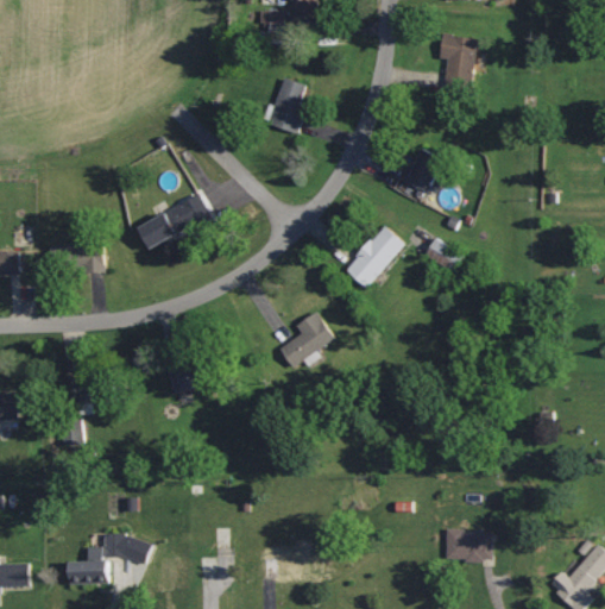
[(295,0),(296,19),(321,18),(320,0),(295,0)]
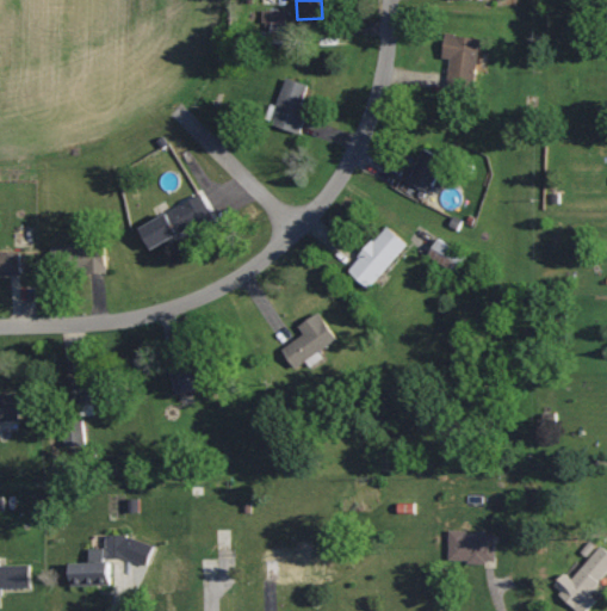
[(285,10),(261,10),(262,38),(286,38),(285,10)]
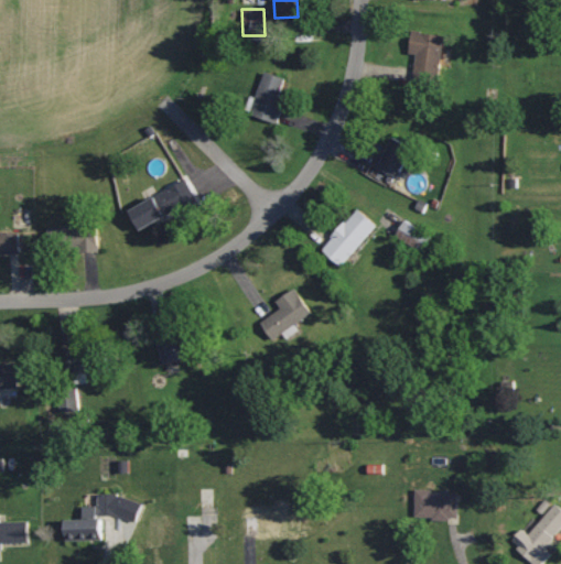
[(411,76),(433,80),(442,35),(411,30),(407,53),(416,54),(411,76)]
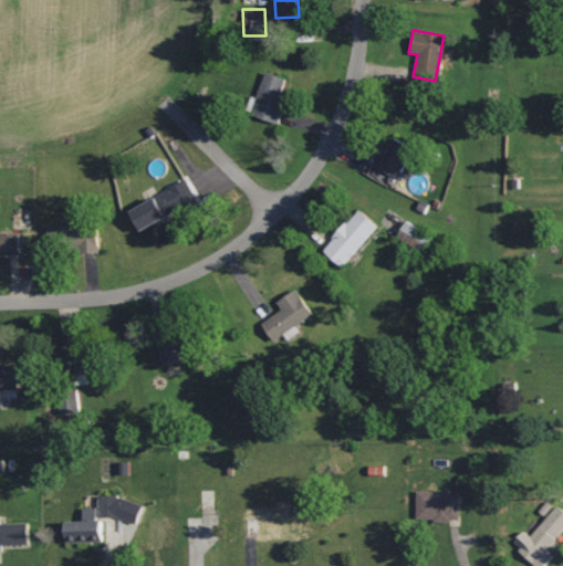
[(289,80),(263,72),(249,115),(274,123),(289,80)]
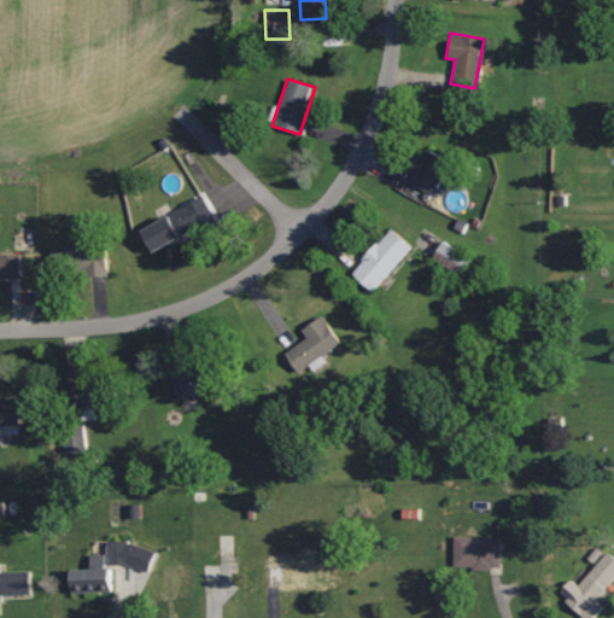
[(434,196),(451,161),(428,150),(411,184),(434,196)]
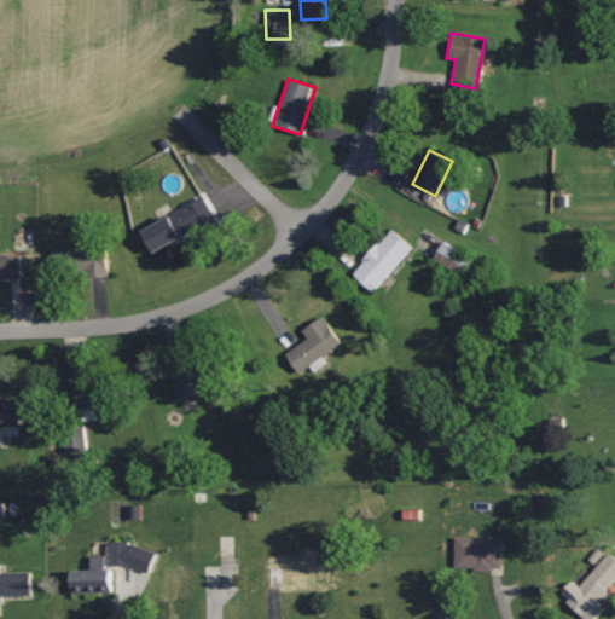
[(141,230),(155,254),(215,221),(203,197),(141,230)]
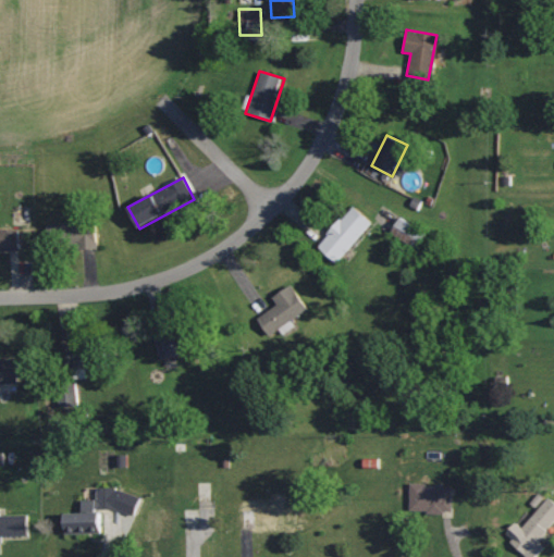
[(334,263),(371,223),(353,206),(316,245),(334,263)]
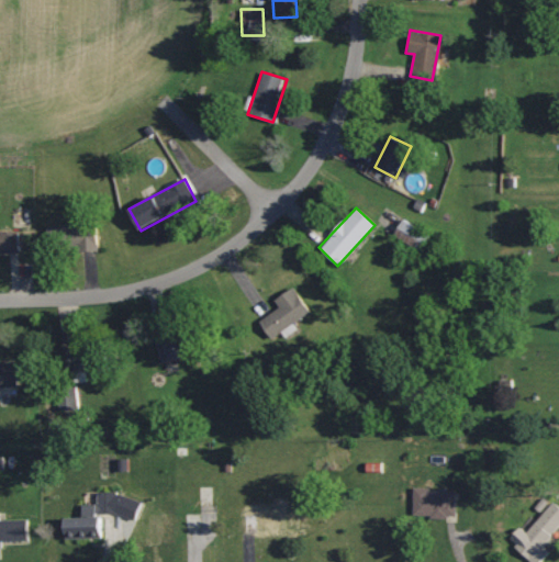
[(420,250),(428,236),(402,221),(393,235),(420,250)]
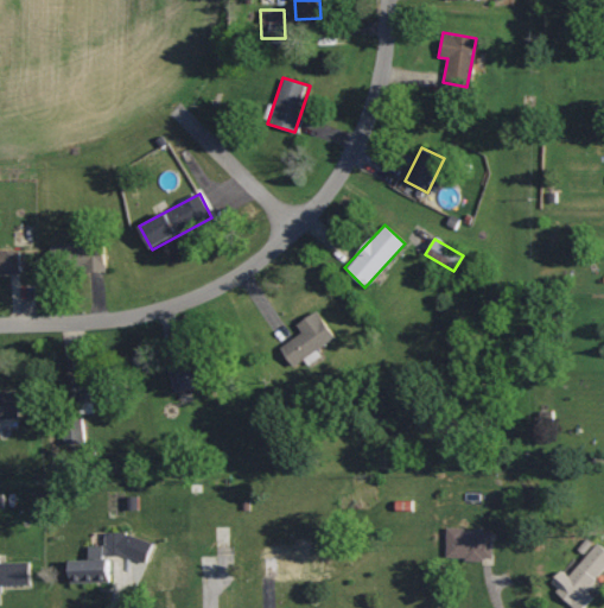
[(50,245),(51,270),(103,268),(103,242),(50,245)]
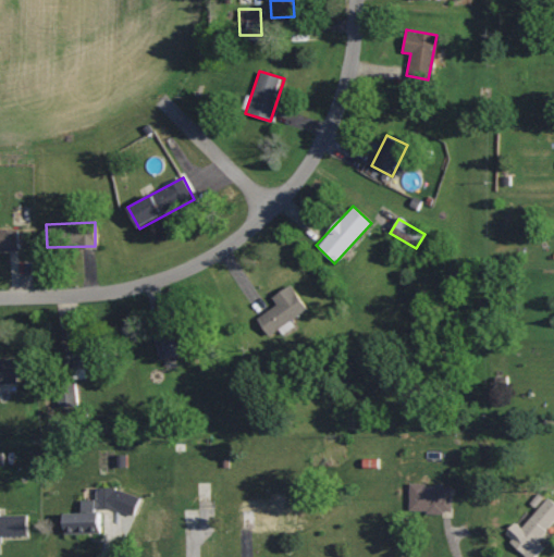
[(0,249),(19,249),(19,248),(34,248),(34,233),(17,233),(17,230),(0,229),(0,249)]
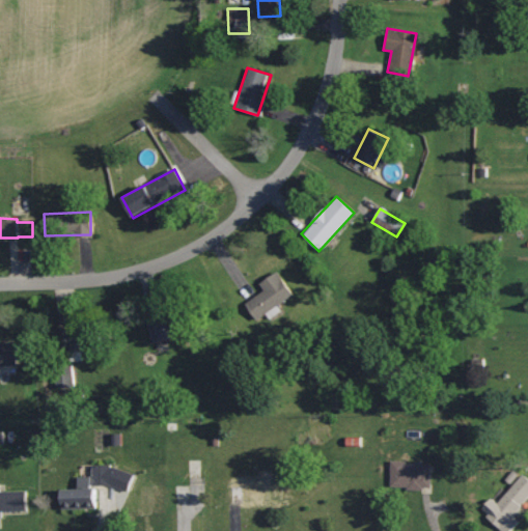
[(292,296),(276,272),(257,283),(262,290),(244,303),(254,319),(292,296)]
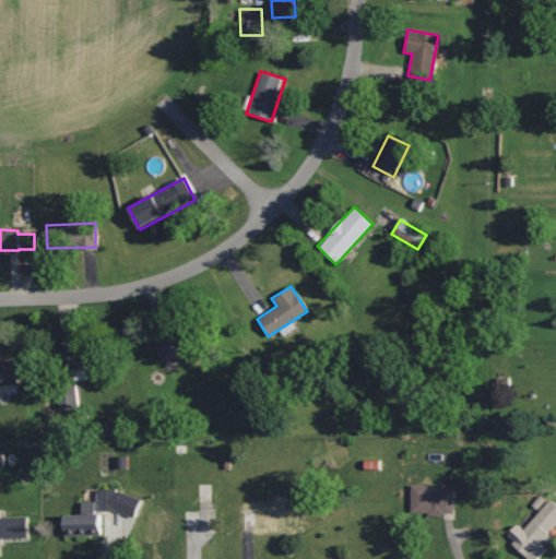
[(187,354),(181,330),(154,336),(160,360),(187,354)]
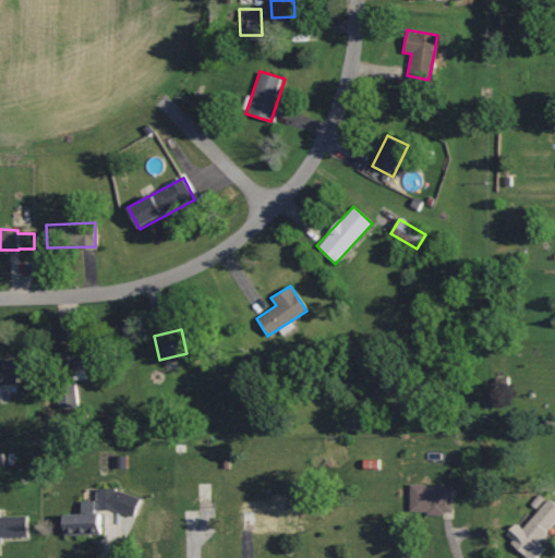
[(74,360),(75,370),(96,366),(93,342),(64,347),(67,361),(74,360)]
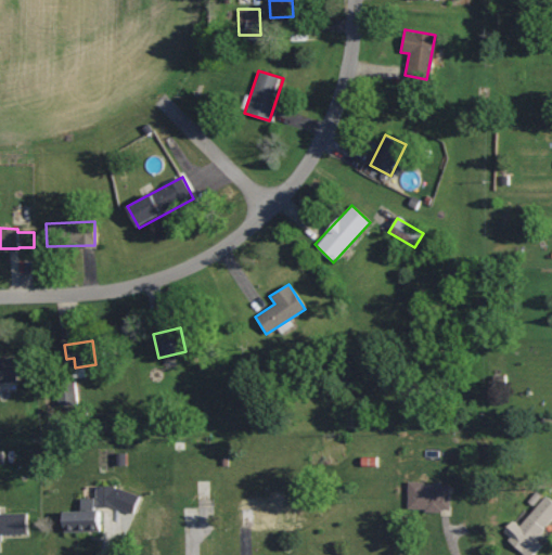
[(0,382),(15,382),(15,358),(0,358),(0,382)]
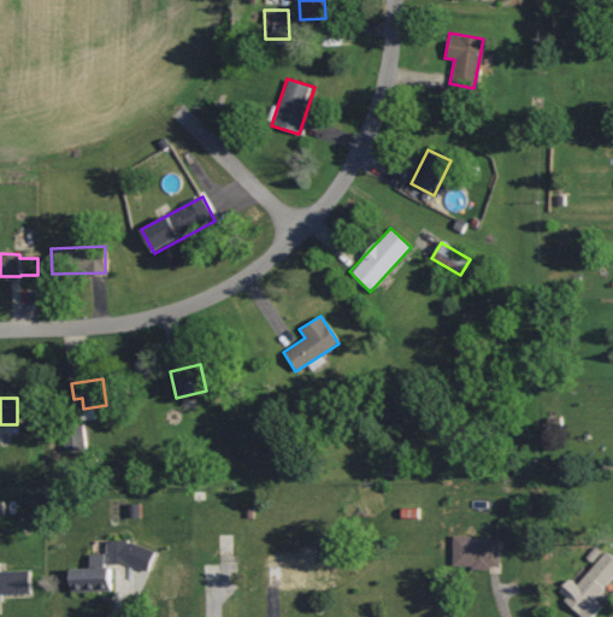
[(452,568),(497,568),(499,538),(452,538),(452,568)]
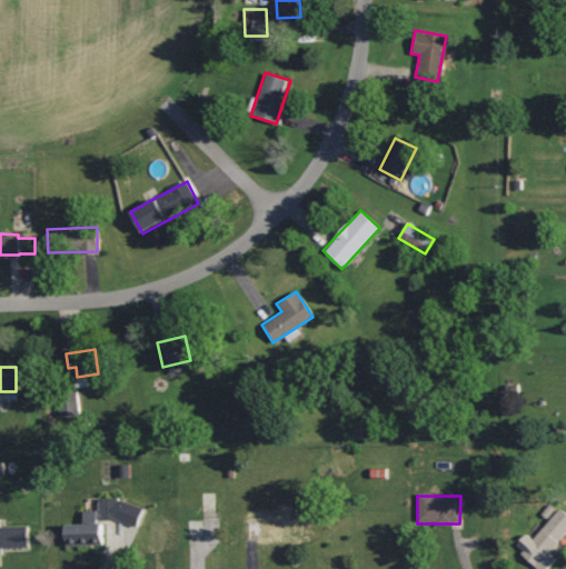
[(66,546),(101,546),(101,525),(116,520),(136,527),(141,509),(111,498),(97,499),(97,510),(81,510),(82,525),(65,525),(66,546)]
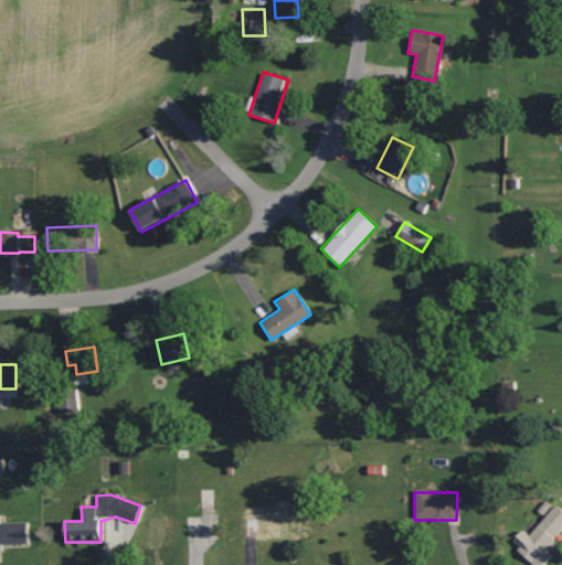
[(541,564),(551,554),(544,550),(561,526),(561,510),(554,504),(529,536),(521,531),(509,545),(534,564),(541,564)]
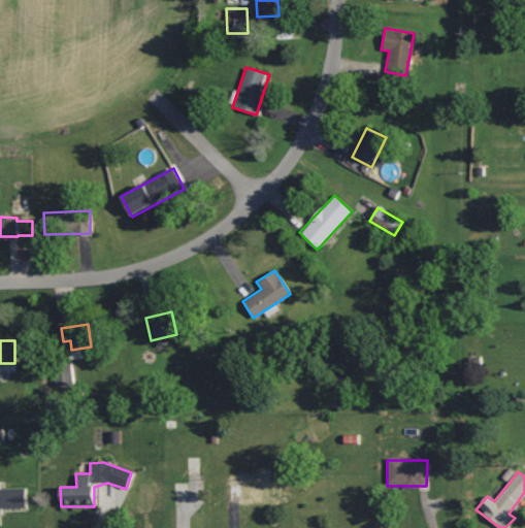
[(0,515),(0,508),(25,508),(24,488),(0,489),(0,515)]
